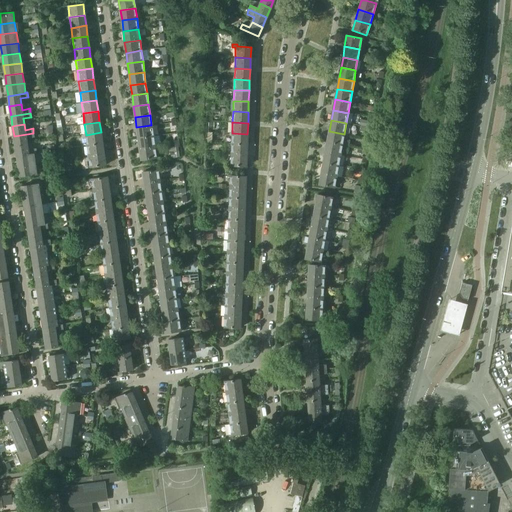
[(151,125),(136,127),(138,138),(153,136),(151,125)]
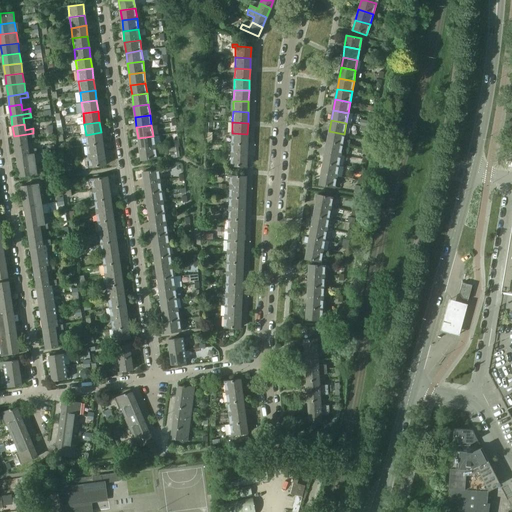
[(344,134),(329,131),(327,142),(342,145),(344,134)]
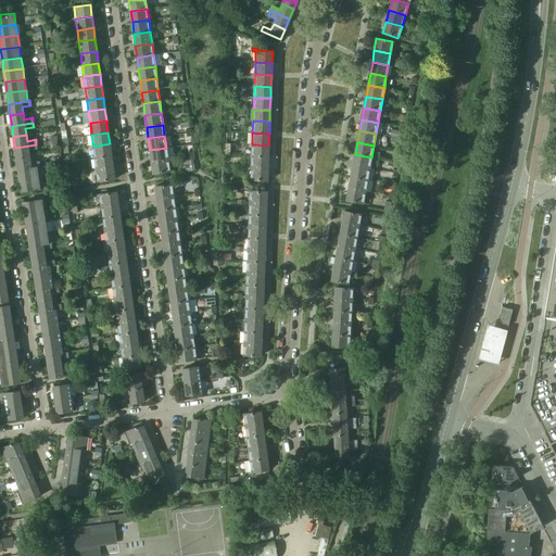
[(110,143),(93,147),(95,158),(111,155),(110,143)]
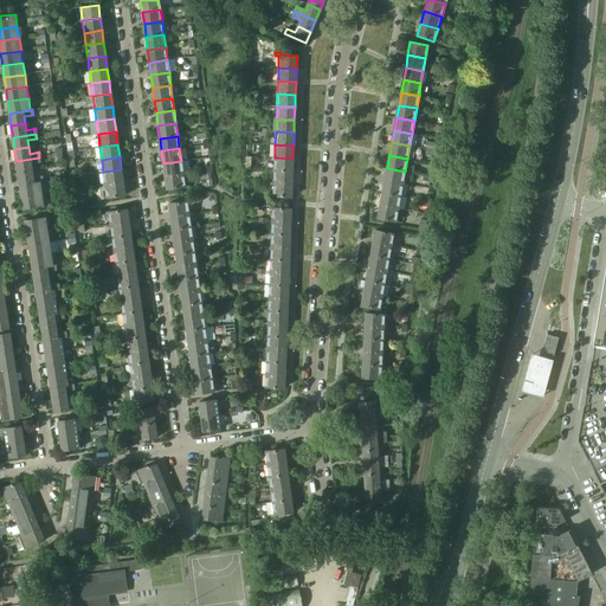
[(39,158),(17,161),(18,173),(32,171),(31,165),(40,162),(39,158)]
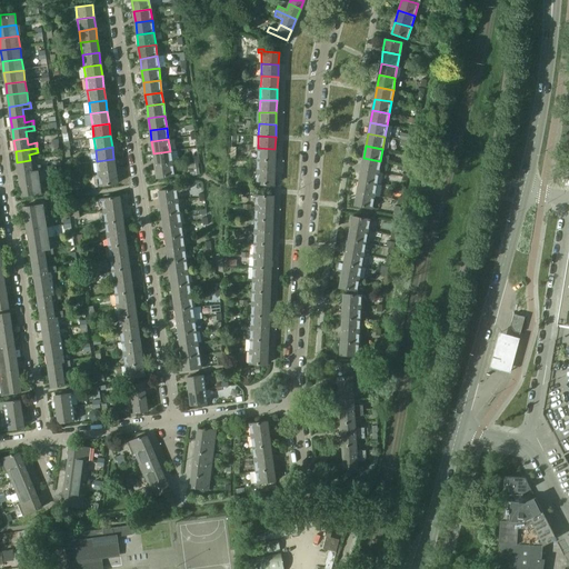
[(275,149),(258,148),(258,160),(275,160),(275,149)]
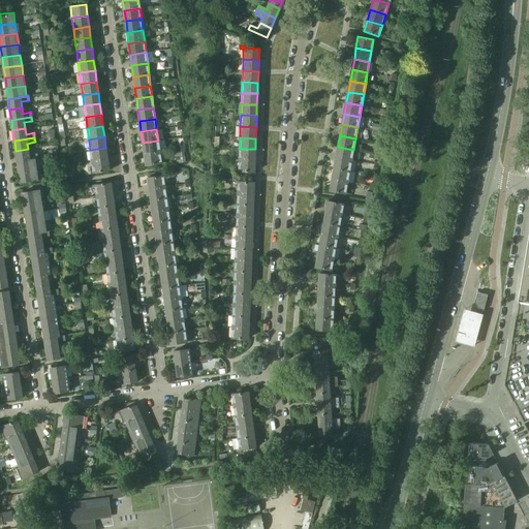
[(158,141),(143,143),(144,154),(159,152),(158,141)]
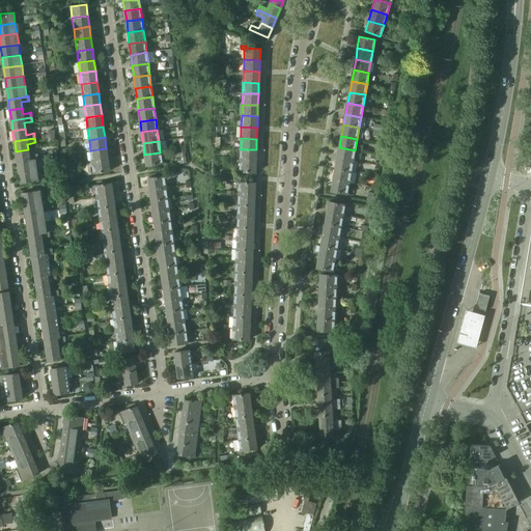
[(355,150),(339,147),(337,158),(353,161),(355,150)]
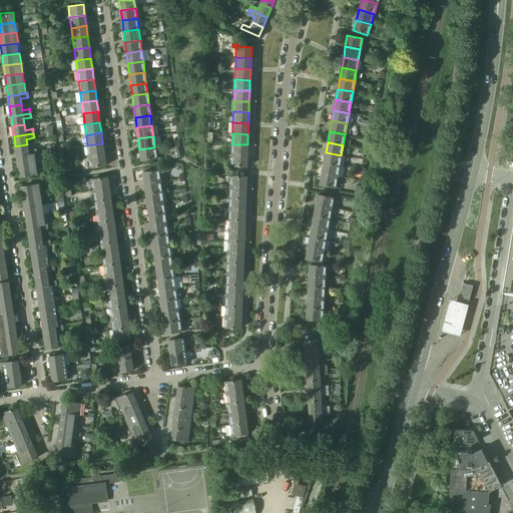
[(102,143),(87,145),(89,156),(104,154),(102,143)]
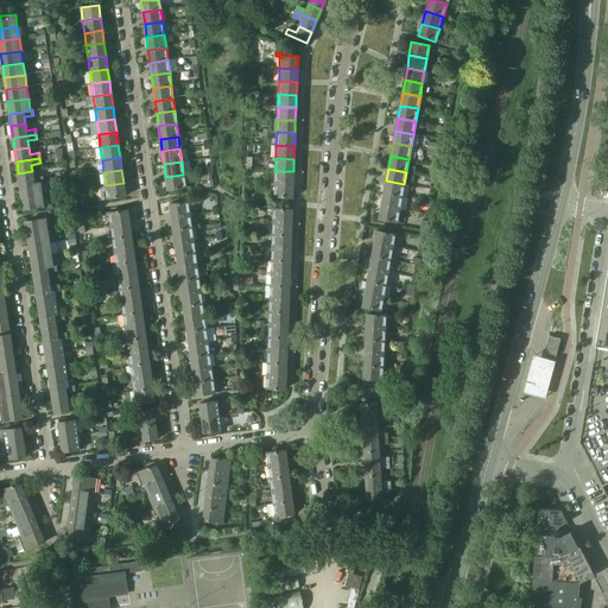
[(33,178),(32,171),(18,173),(20,185),(40,182),(40,183),(43,183),(43,182),(50,181),(50,176),(33,178)]
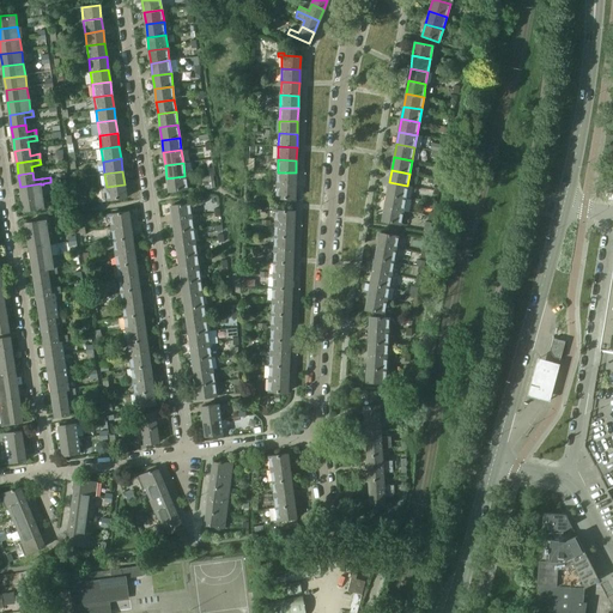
[(296,173),(278,173),(277,184),(295,186),(296,173)]
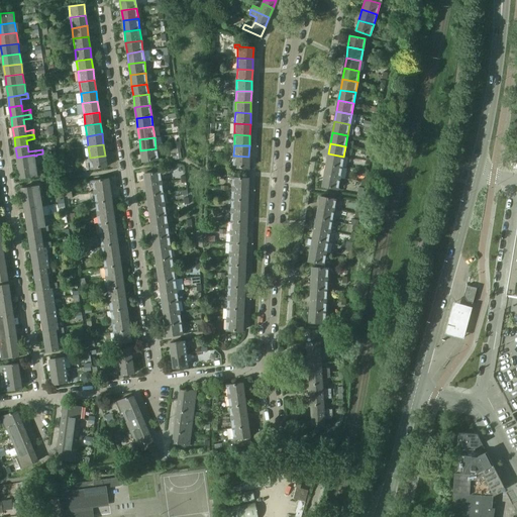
[(156,148),(140,150),(142,162),(158,160),(156,148)]
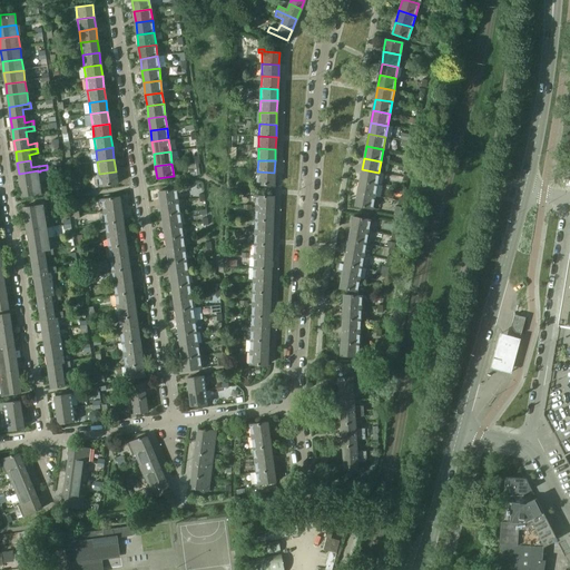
[(379,173),(362,169),(360,182),(376,185),(379,173)]
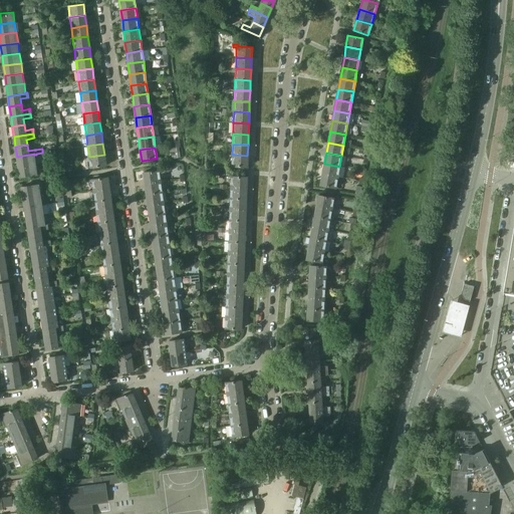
[(34,154),(17,157),(18,167),(36,165),(34,155),(34,154)]
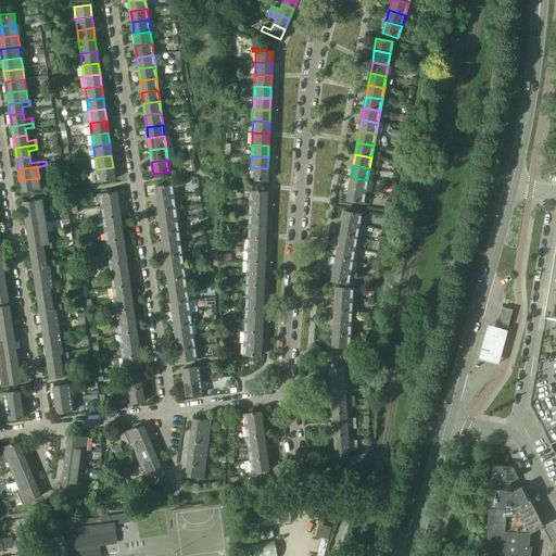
[(113,167),(97,169),(98,181),(114,179),(113,167)]
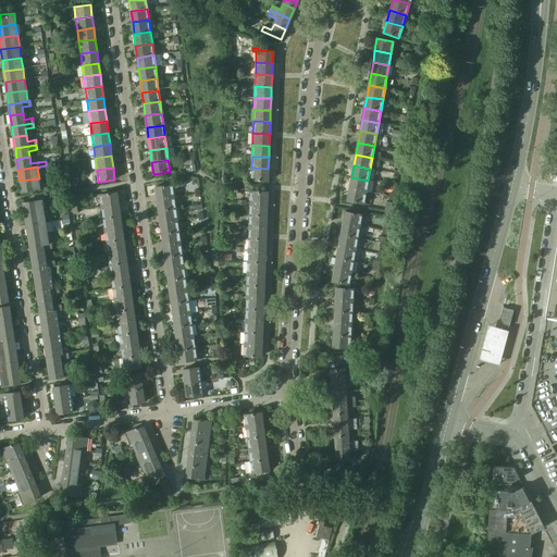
[(268,169),(251,168),(251,181),(268,182),(268,169)]
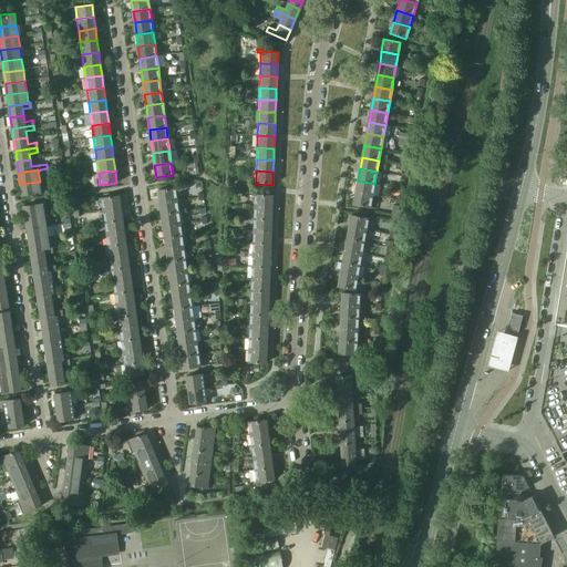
[(374,184),(358,181),(356,193),(372,195),(374,184)]
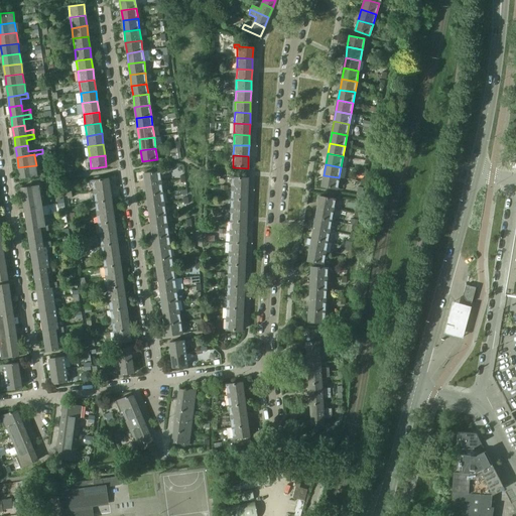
[(36,165),(18,167),(20,178),(37,175),(36,165)]
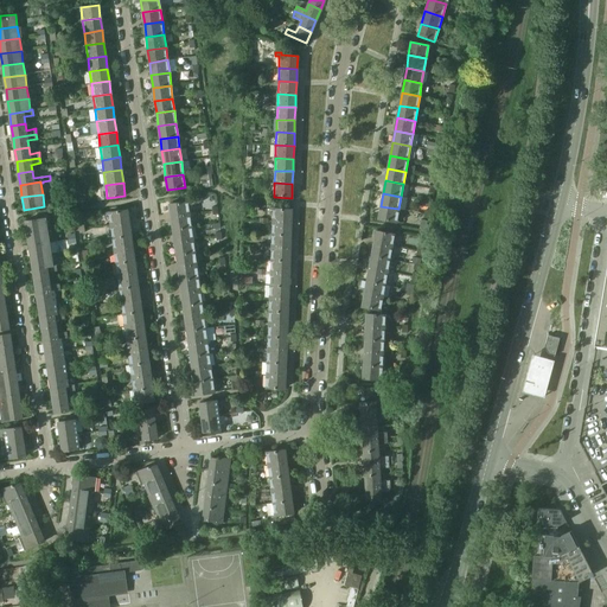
[(170,204),(171,217),(189,215),(187,202),(170,204)]
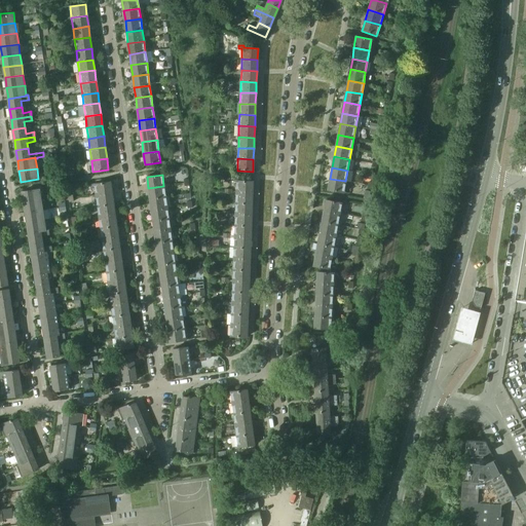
[(345,181),(330,179),(328,190),(343,193),(345,181)]
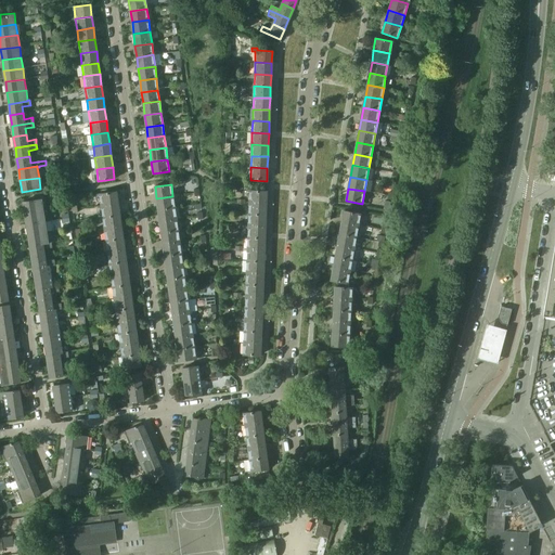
[(249,191),(249,203),(266,203),(267,191),(249,191)]
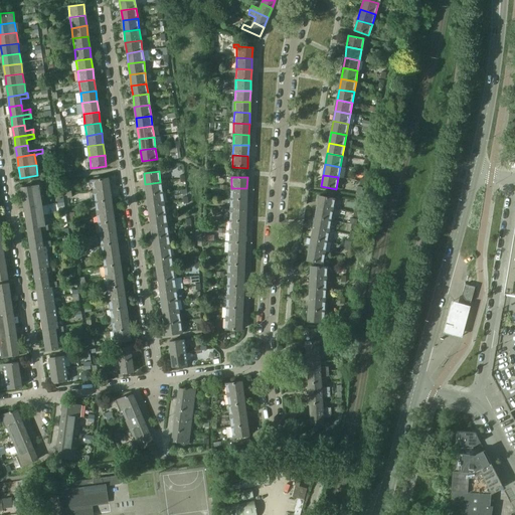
[(93,180),(95,191),(110,189),(108,178),(93,180)]
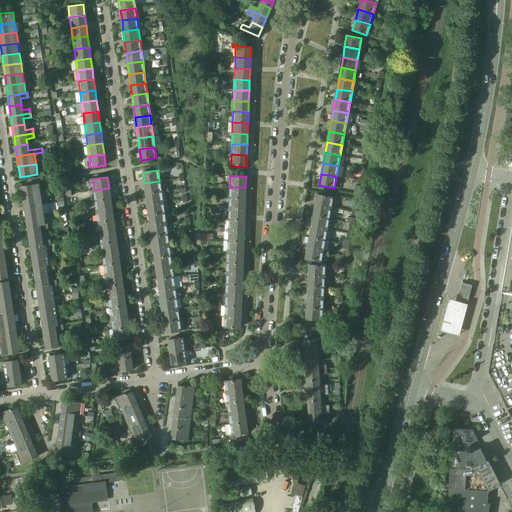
[(159,181),(144,183),(146,193),(161,191),(159,181)]
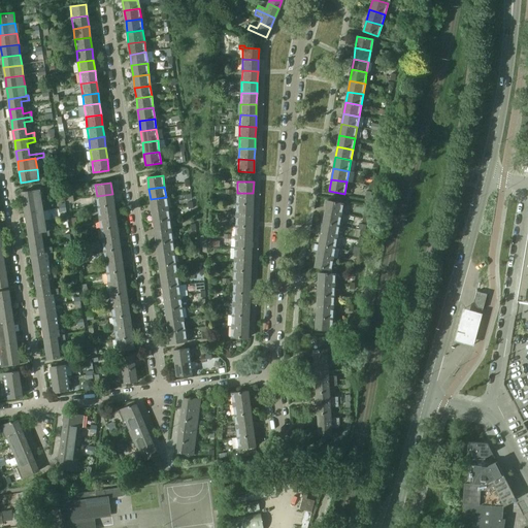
[(22,192),(24,203),(41,200),(40,190),(22,192)]
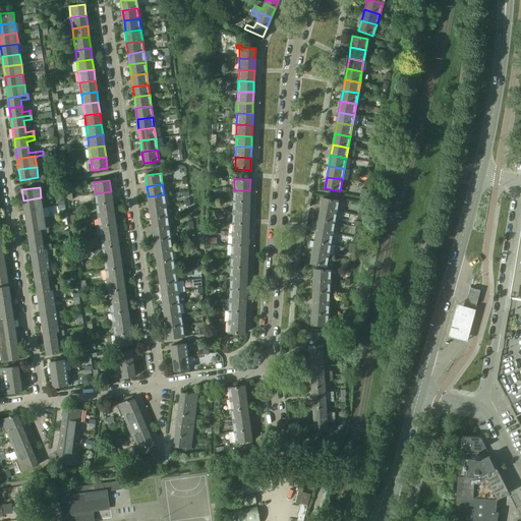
[(249,190),(234,190),(234,201),(249,201),(249,190)]
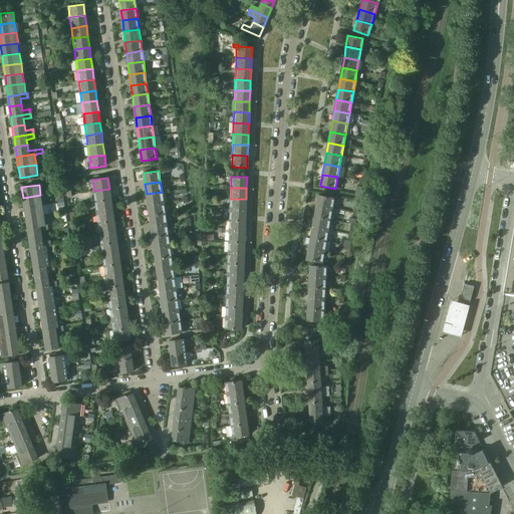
[(109,189),(94,191),(95,202),(110,199),(109,189)]
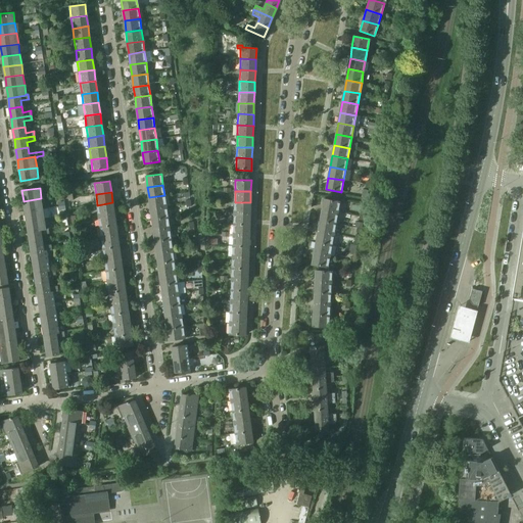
[(164,195),(149,197),(150,208),(165,206),(164,195)]
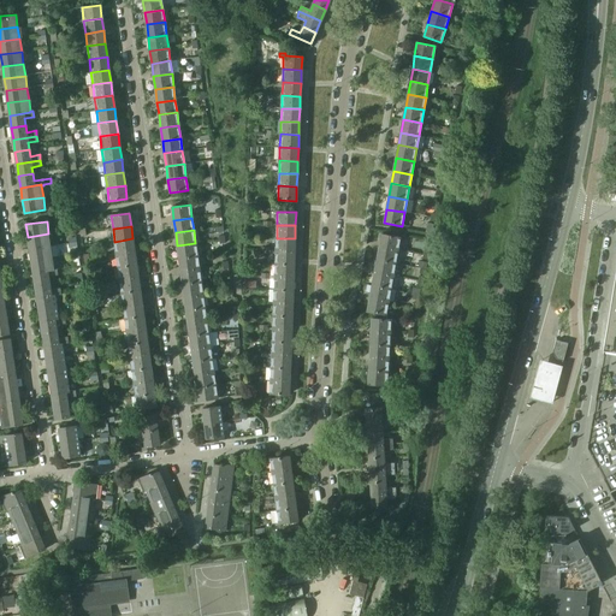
[(48,234),(28,237),(30,249),(51,246),(48,234)]
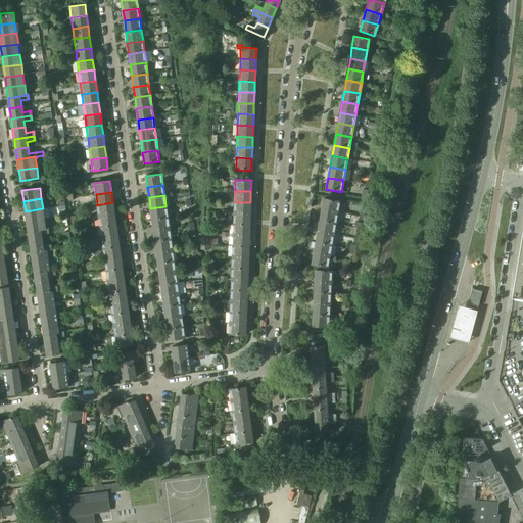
[(324,198),(322,209),(337,212),(339,201),(324,198)]
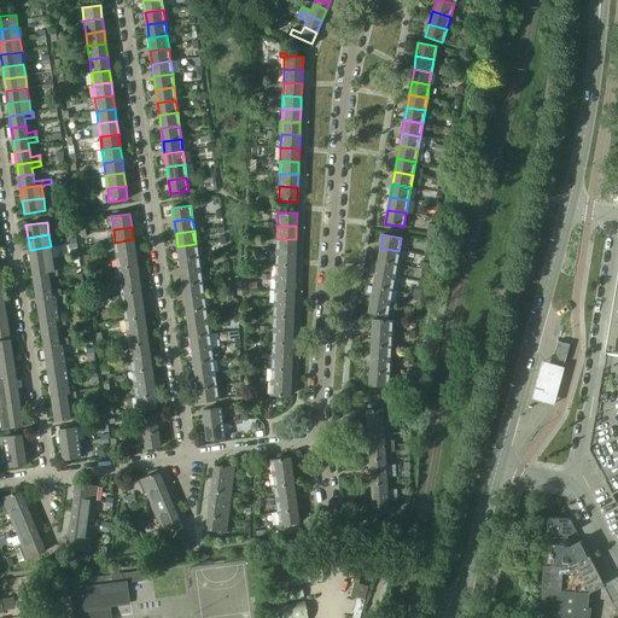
[(133,239),(115,243),(117,255),(135,252),(133,239)]
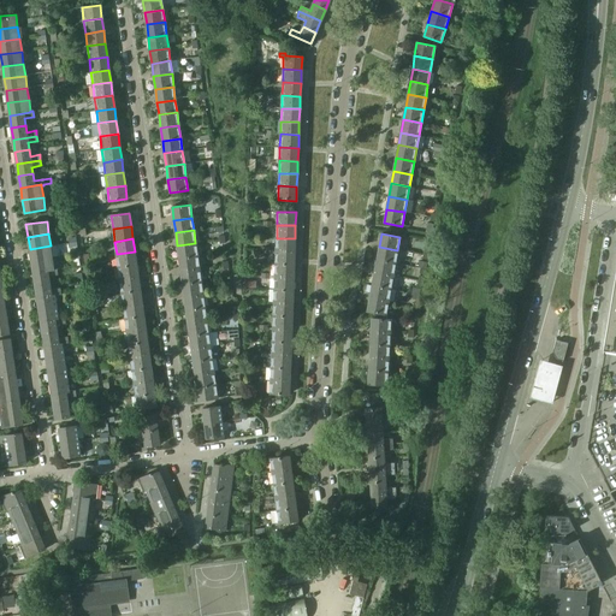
[(295,238),(277,238),(276,250),(294,252),(295,238)]
